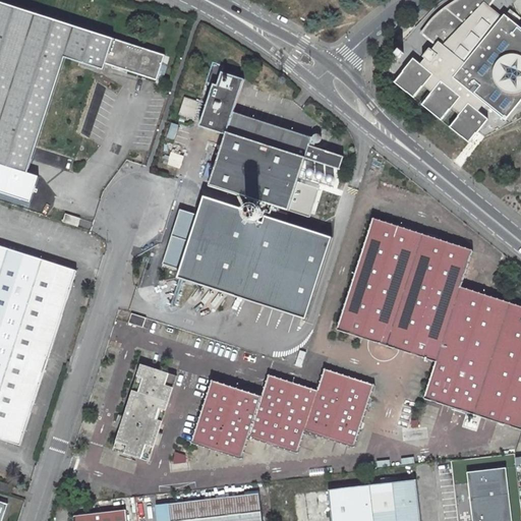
[(101,60),(154,77),(162,50),(3,0),(0,0),(0,162),(23,170),(61,55),(98,67),(101,60)]
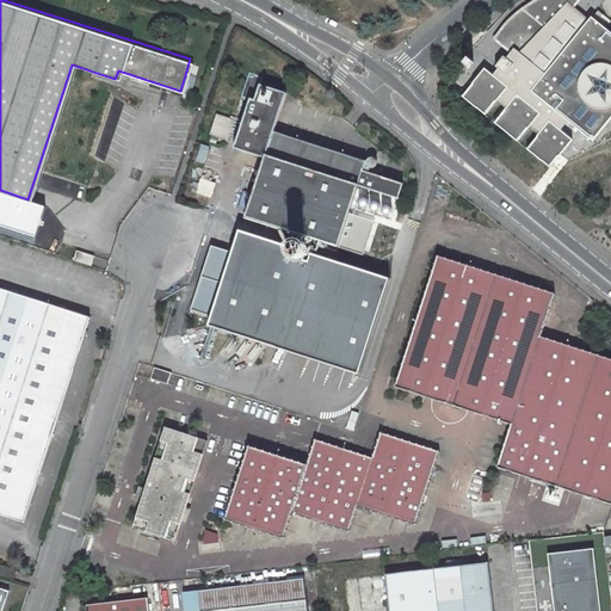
[(485,68),(462,97),(486,116),(495,104),(501,109),(491,121),(518,143),(528,130),(535,135),(524,148),(548,168),(572,139),(569,137),(576,128),(592,140),(608,119),(610,122),(610,34),(590,17),(588,18),(574,6),(578,0),(536,0),(534,1),(520,12),(504,28),(494,39),(511,51),(506,59),(503,56),(495,66),(498,68),(492,75),(485,68)]
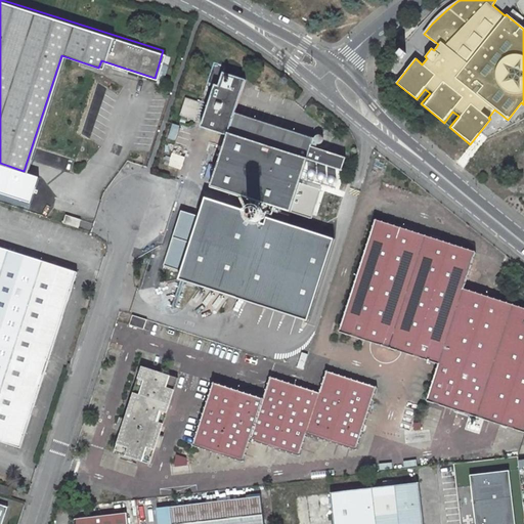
[(342,170),(346,158),(312,146),(314,139),(235,113),(246,79),(223,72),(226,66),(214,61),(208,83),(215,85),(202,127),(228,135),(213,185),(292,211),(309,159),(342,170)]
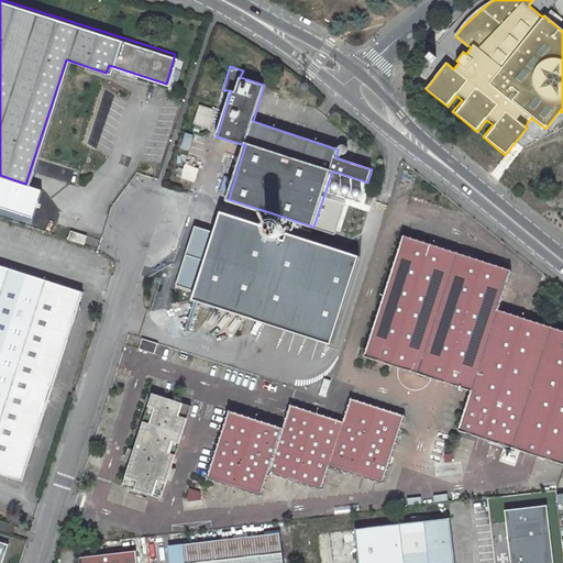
[(217,110),(199,106),(194,123),(211,129),(217,110)]
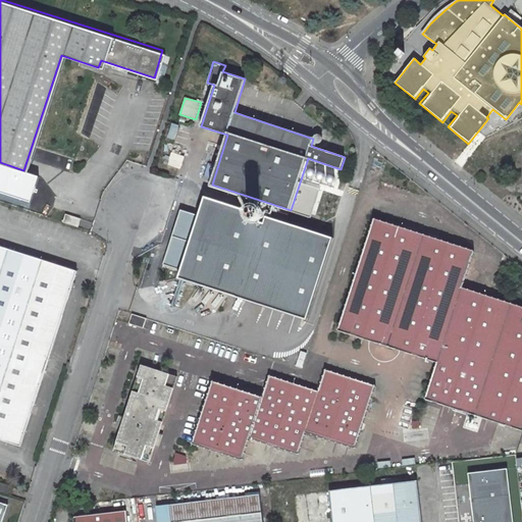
[(314,147),(321,149),(324,138),(317,136),(314,147)]
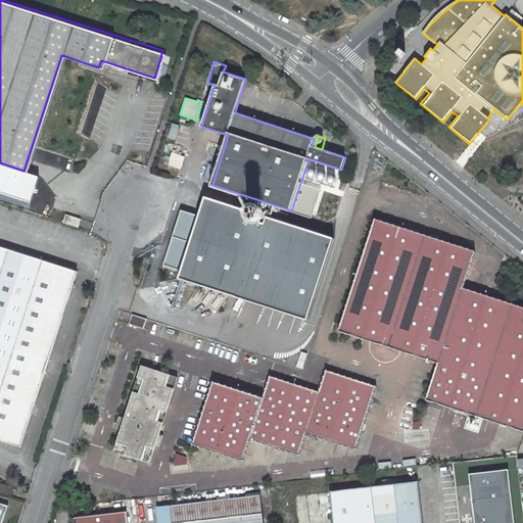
[(173,152),(169,164),(182,170),(186,157),(173,152)]
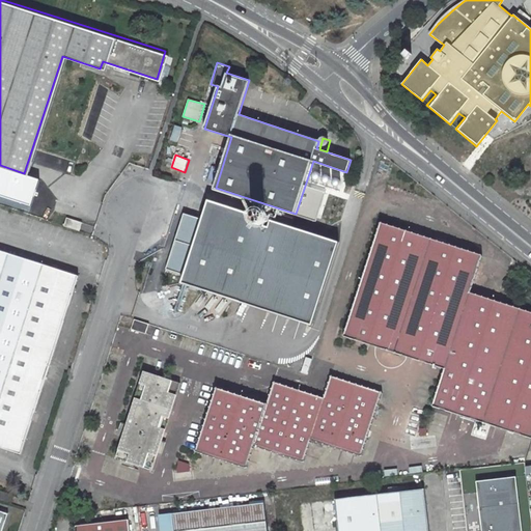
[(24,173),(0,165),(0,196),(32,206),(40,179),(24,173)]
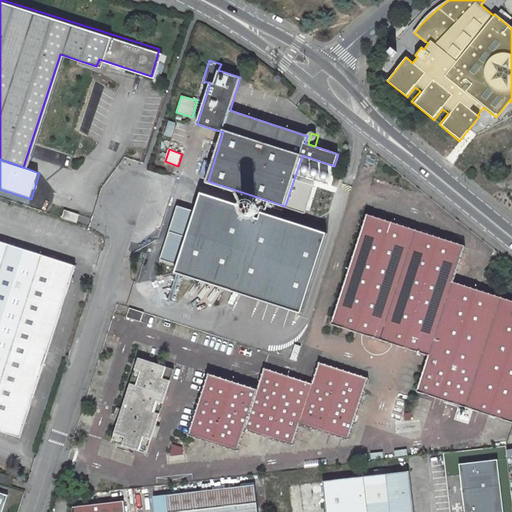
[(246,206),(202,192),(177,272),(302,311),(327,232),(282,217),(284,209),(265,203),(260,217),(256,216),(255,217),(253,218),(251,218),(249,217),(247,216),(246,214),(245,213),(245,210),(245,208),(246,206)]
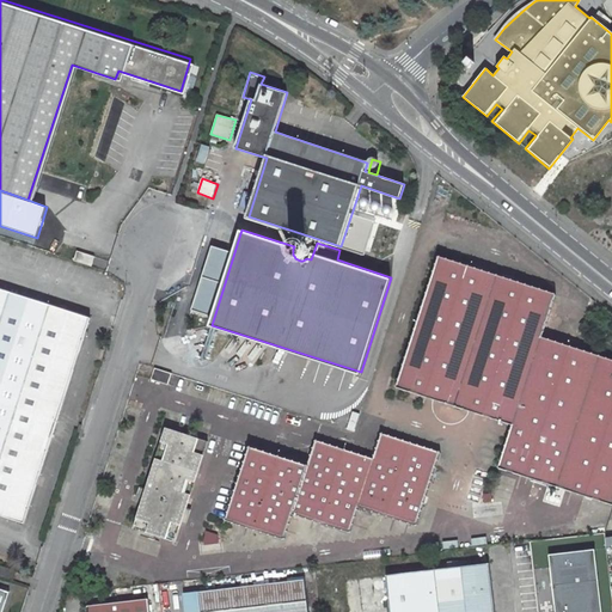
[(310,254),(310,251),(310,249),(308,246),(307,245),(305,244),(303,243),(300,243),(298,244),(297,245),(294,246),(293,249),(293,251),(293,255),(294,256),(295,258),(298,259),(300,261),(303,261),(305,259),(306,258),(308,257),(310,256),(310,254)]
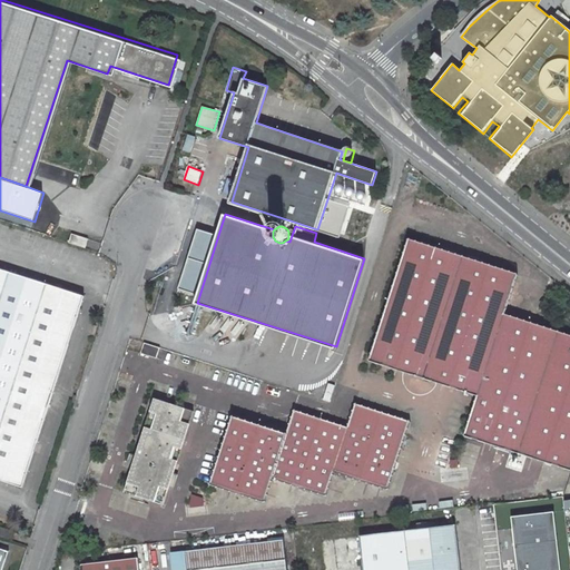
[(69,233),(66,242),(84,246),(86,238),(69,233)]
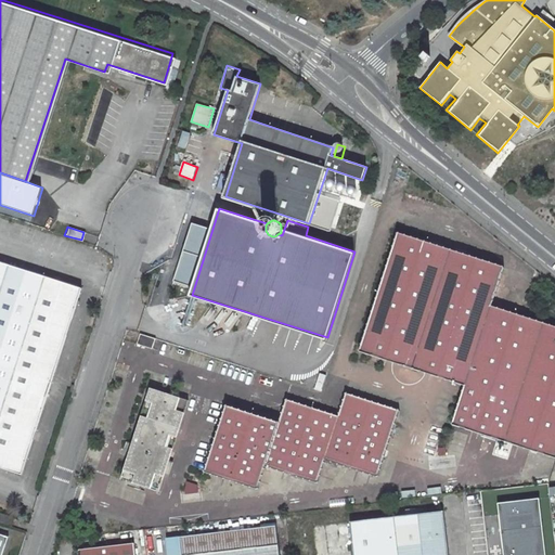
[(506,270),(396,236),(359,356),(468,389),(455,430),(554,461),(554,331),(493,312),(506,270)]
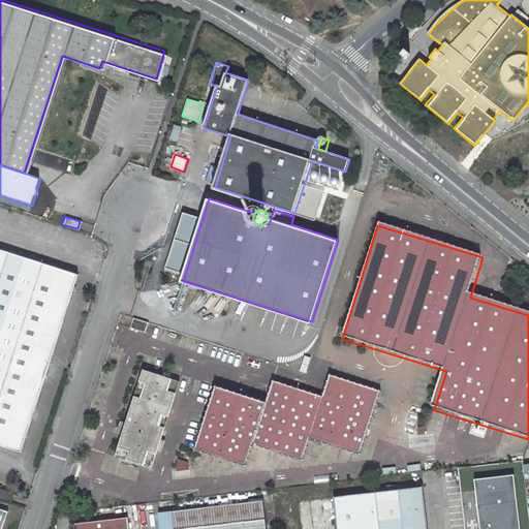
[(75,275),(0,250),(0,445),(20,453),(75,275)]
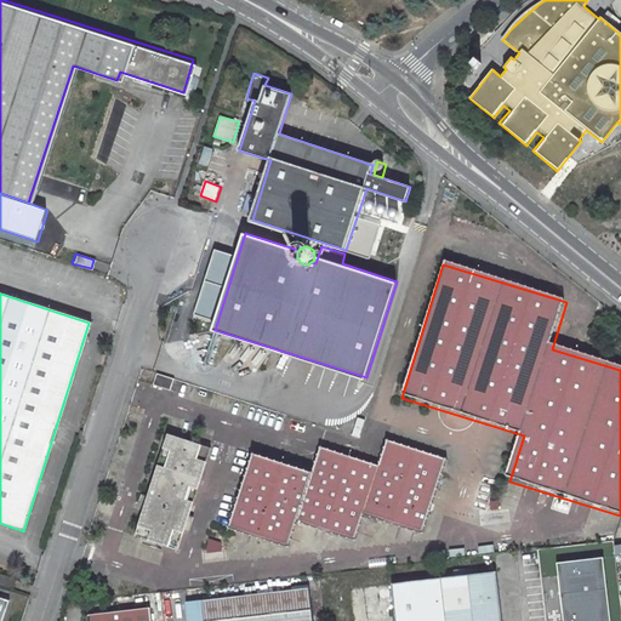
[(170,394),(175,383),(157,377),(152,389),(170,394)]
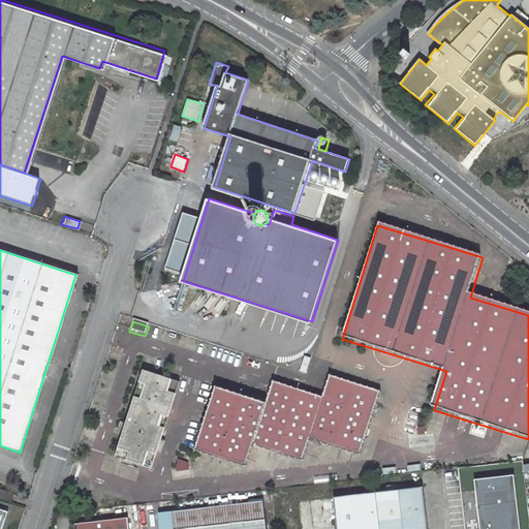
[(302,372),(308,373),(311,358),(305,356),(302,372)]
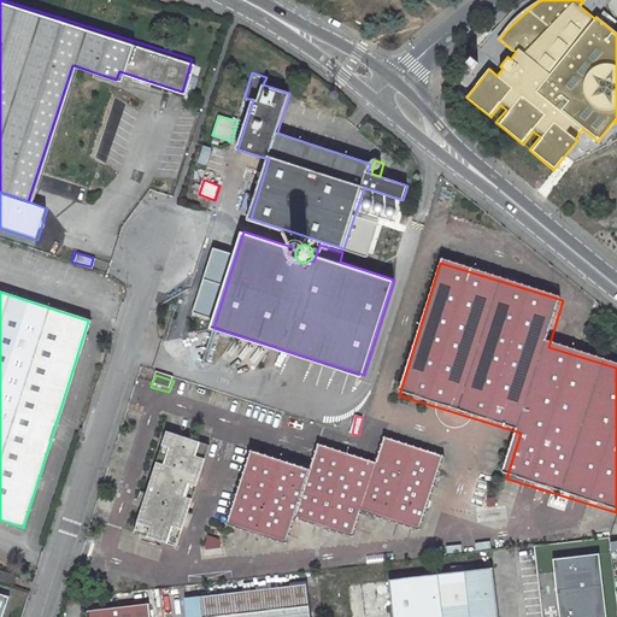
[(180,548),(187,527),(189,527),(197,505),(193,504),(211,445),(192,438),(194,435),(183,432),(182,435),(164,429),(139,505),(145,507),(136,534),(147,539),(146,542),(164,548),(166,544),(180,548)]
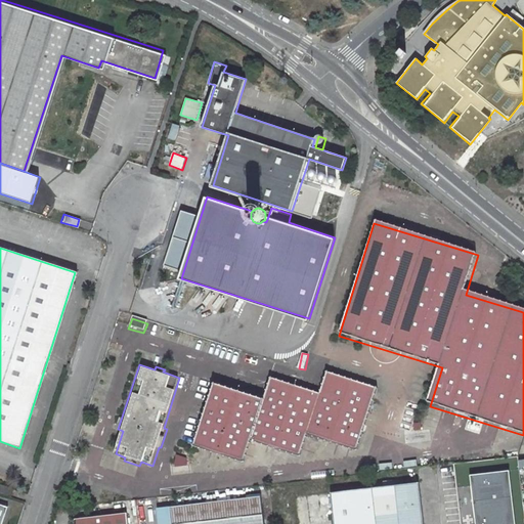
[(300,459),(307,437),(358,453),(380,390),(328,373),(320,394),(270,378),(263,401),(213,385),(192,446),(243,463),(250,442),(300,459)]
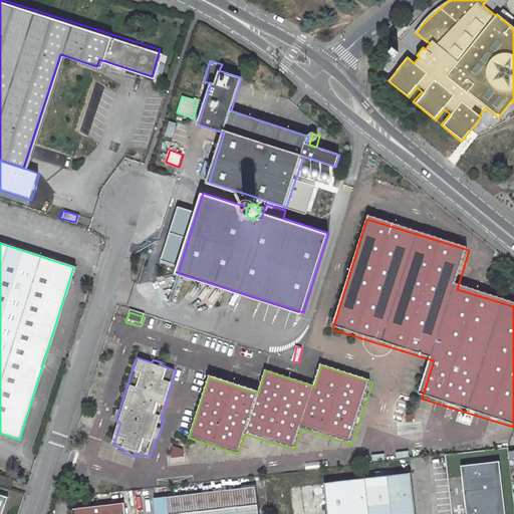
[(462,463),(467,513),(506,513),(500,459),(462,463)]
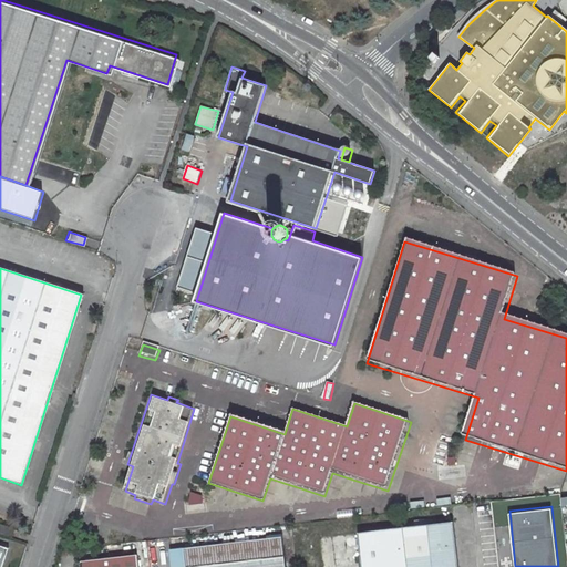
[(456,566),(451,522),(357,534),(360,566),(456,566)]
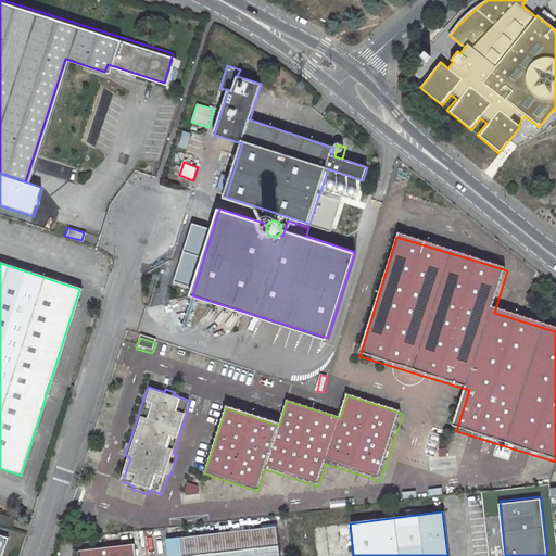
[(0,523),(11,528),(14,520),(0,515),(0,523)]
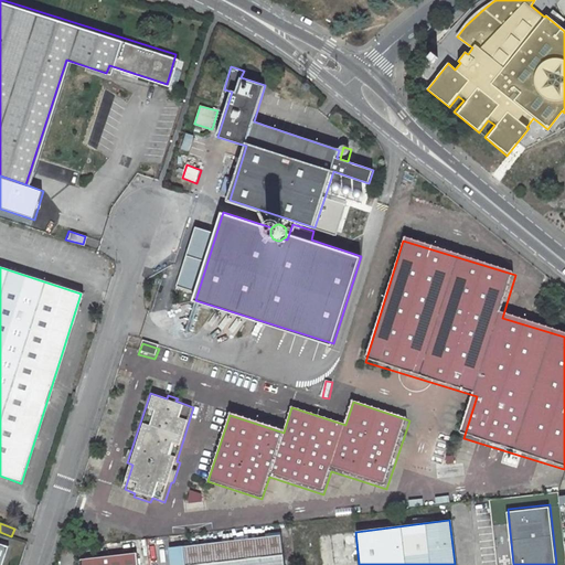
[(284,564),(280,535),(184,546),(184,564),(284,564)]
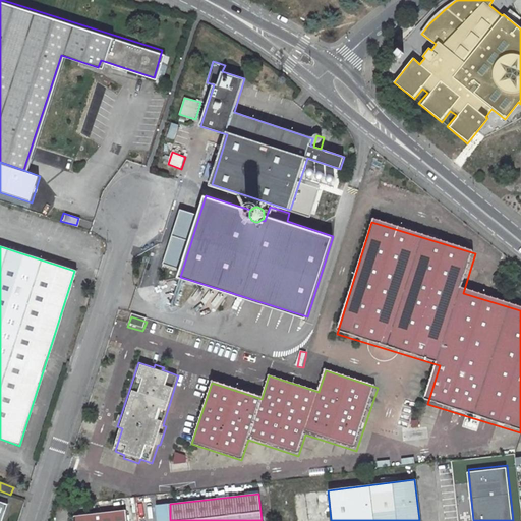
[(127,520),(126,512),(75,518),(75,520),(127,520)]
